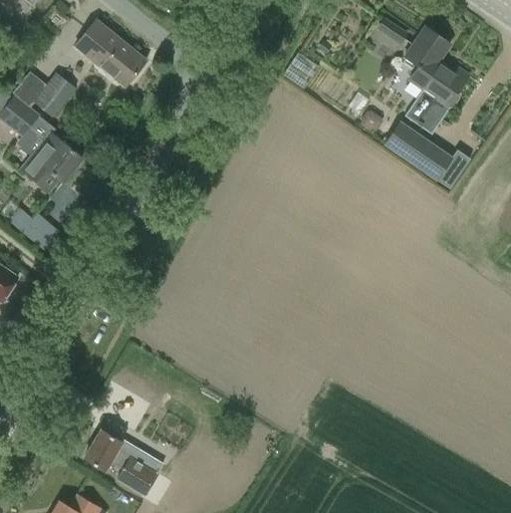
[(409,32),(390,18),(384,27),(404,41),(409,32)]
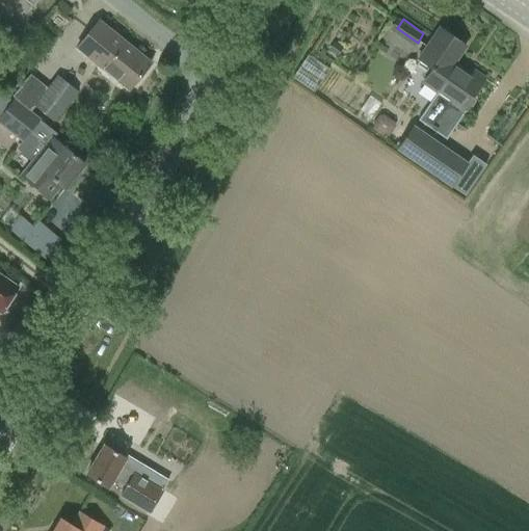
[(100,22),(78,49),(130,91),(152,64),(100,22)]
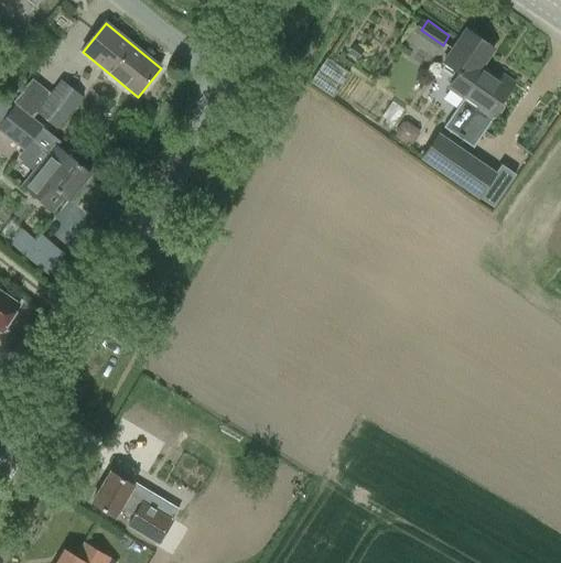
[(446,127),(475,147),(496,116),(494,115),(517,80),(507,74),(503,79),(484,67),(497,49),(471,29),(448,62),(463,73),(454,86),(467,96),(446,127)]
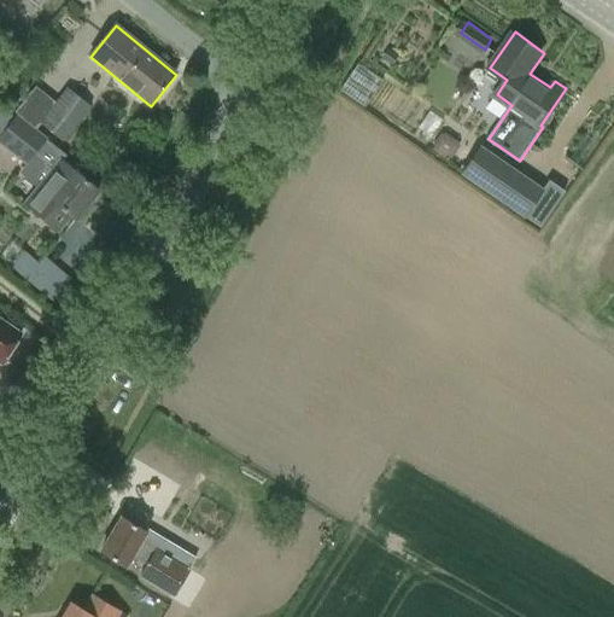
[(93,108),(69,88),(41,123),(68,141),(93,108)]
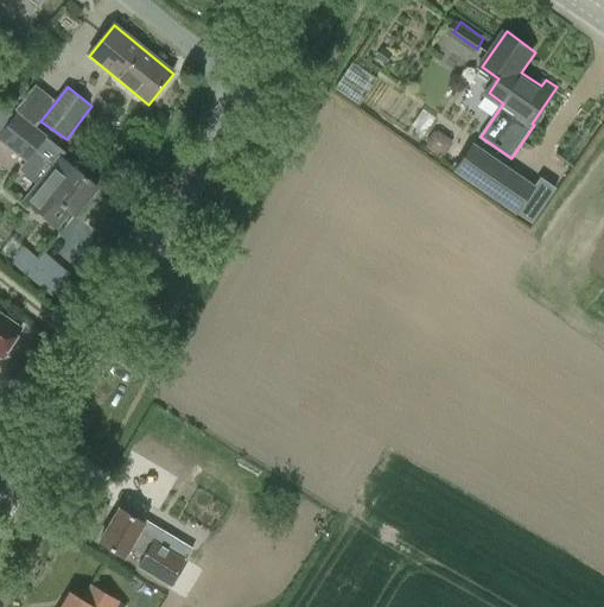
[(40,185),(29,202),(59,226),(69,213),(75,217),(99,187),(62,158),(67,153),(19,117),(0,140),(29,163),(21,171),(40,185)]
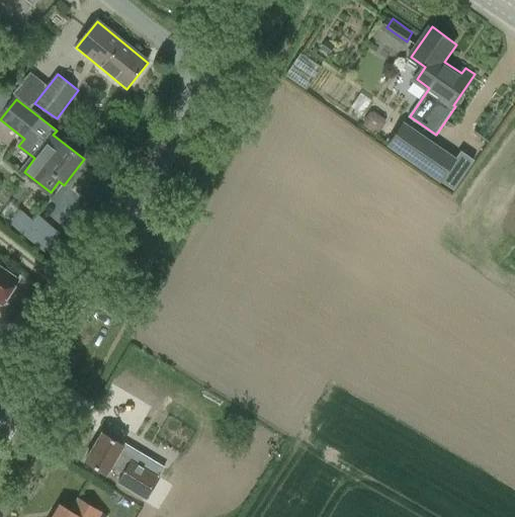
[(443,179),(457,159),(407,124),(394,144),(443,179)]
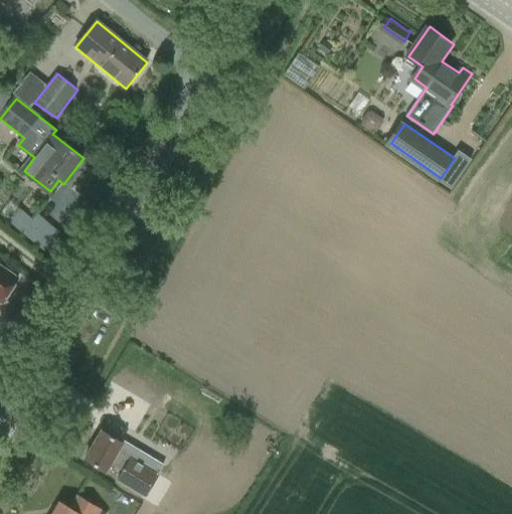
[(0,302),(2,304),(19,279),(0,266),(0,302)]
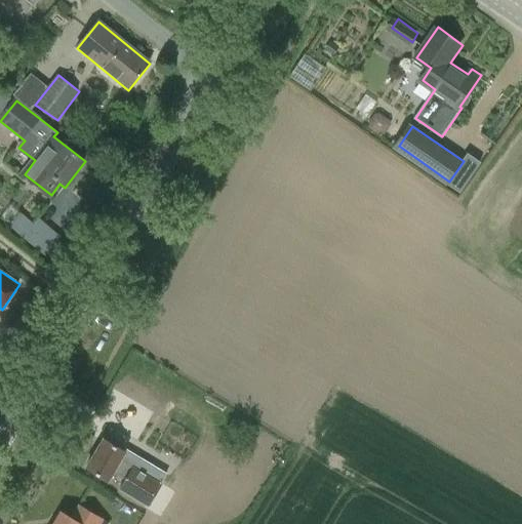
[(122,488),(150,505),(163,484),(121,458),(126,450),(106,438),(87,467),(109,480),(114,471),(128,479),(122,488)]
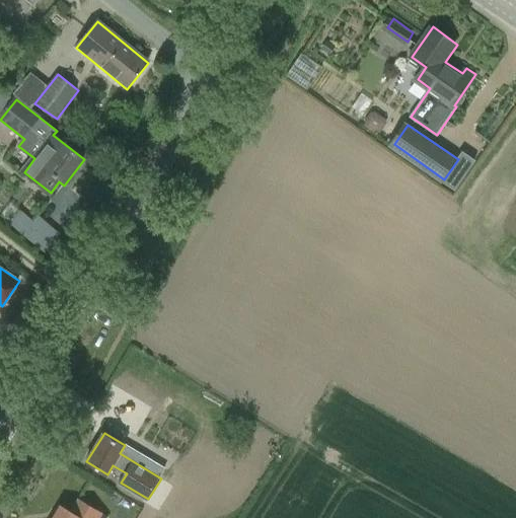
[(82,517),(62,504),(53,517),(82,517)]
